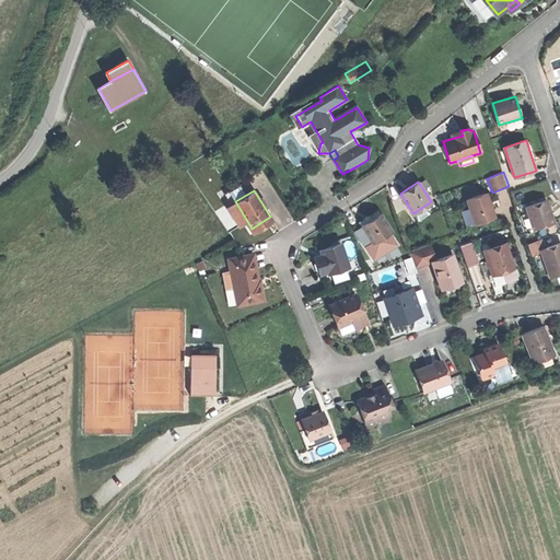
[(486,220),(496,217),(487,194),(467,200),(476,224),(486,220)]
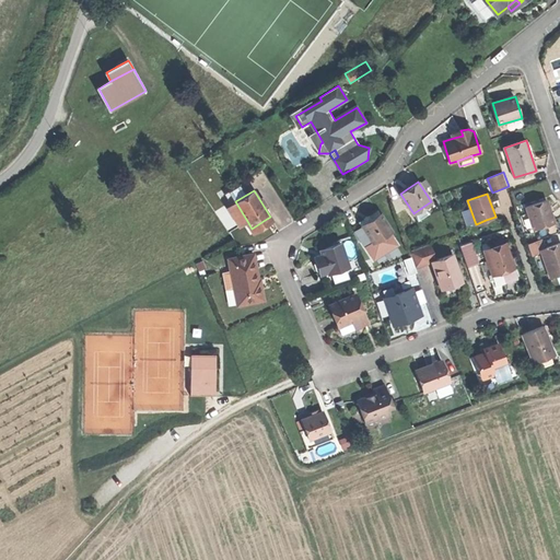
[(535,229),(556,222),(551,209),(548,198),(527,206),(535,229)]
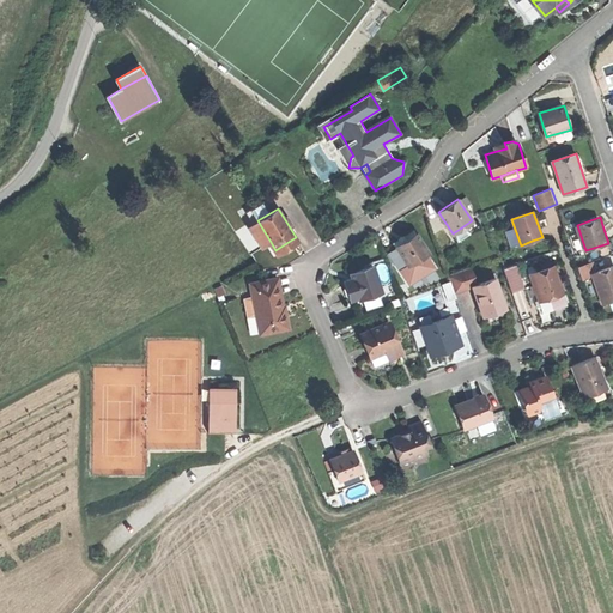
[(262,247),(271,242),(258,220),(249,226),(262,247)]
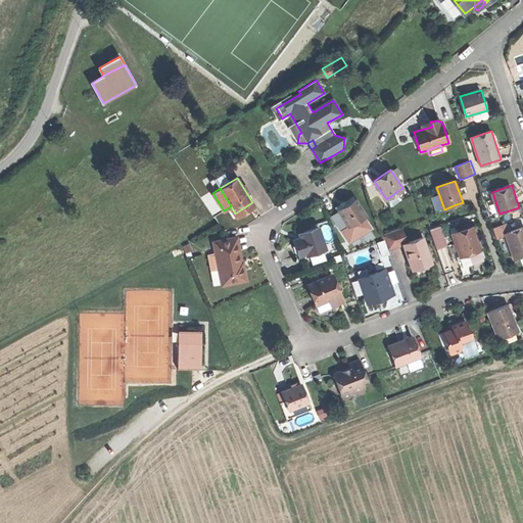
[(407,194),(402,188),(386,199),(390,205),(407,194)]
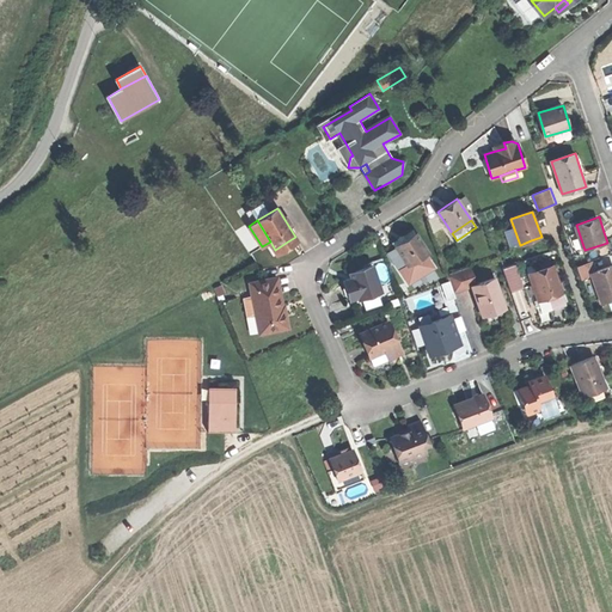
[(405,238),(396,245),(408,265),(410,263),(427,254),(429,252),(416,232),(405,238)]
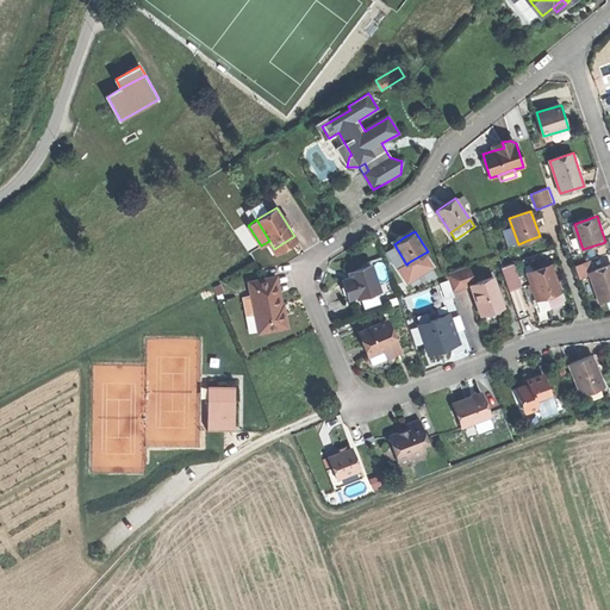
[(431,261),(425,253),(409,262),(415,272),(431,261)]
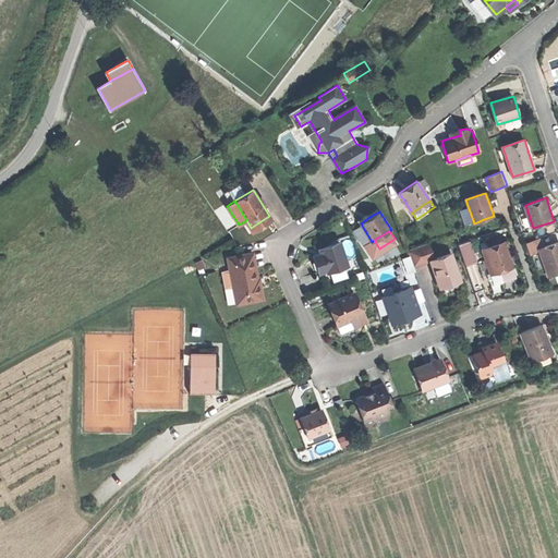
[(459,243),(466,265),(478,261),(471,239),(459,243)]
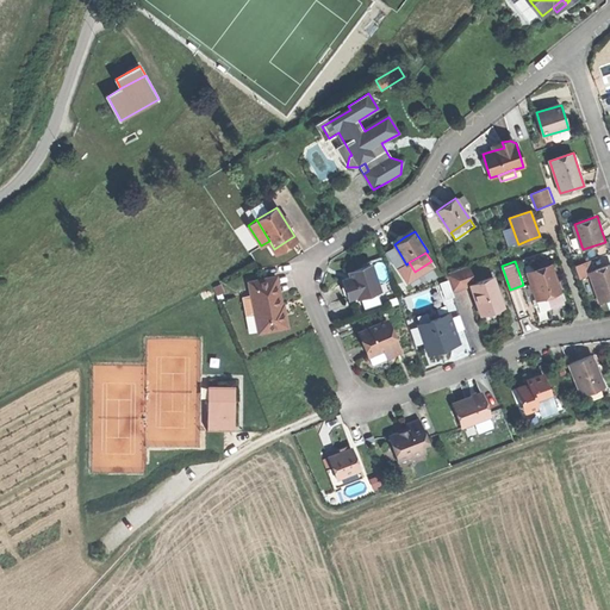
[(346,288),(348,297),(356,294),(358,297),(380,290),(372,263),(355,268),(356,274),(350,277),(342,279),(346,288)]
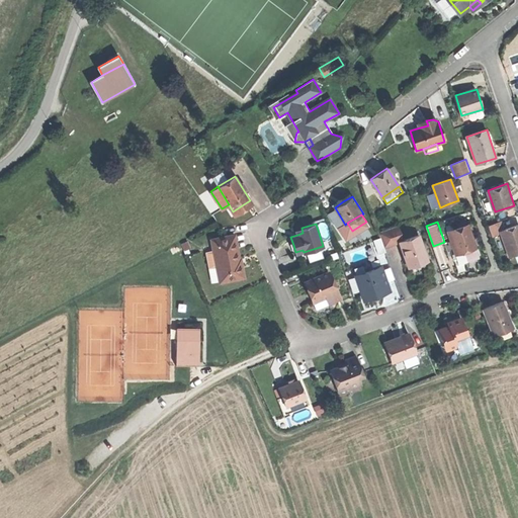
[(454,248),(455,253),(464,250),(476,247),(468,225),(448,232),(452,241),(454,248)]
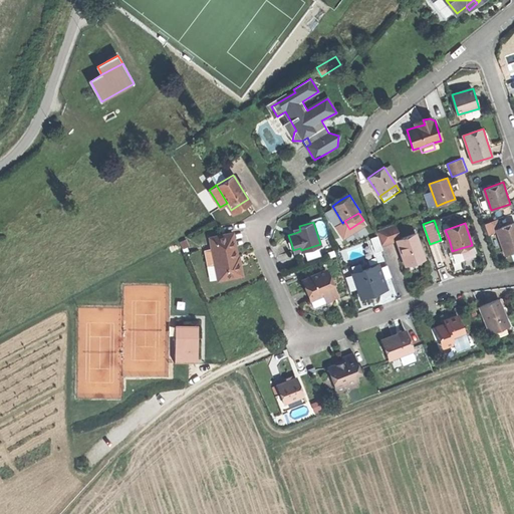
[(513,223),(497,229),(506,254),(513,250),(513,223)]
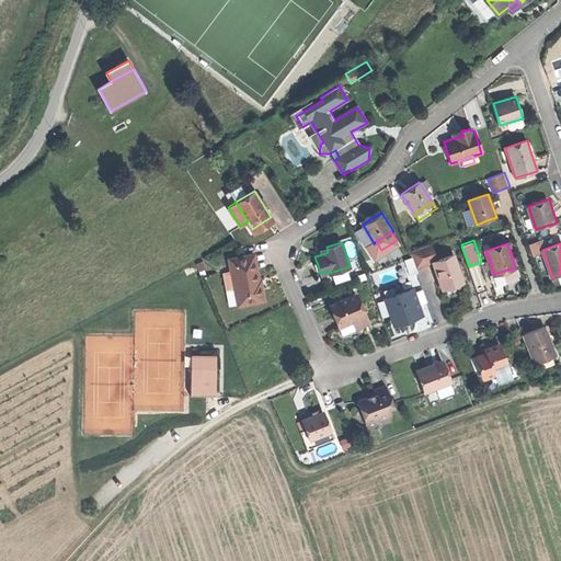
[(418,266),(434,261),(436,260),(432,245),(412,252),(418,266)]
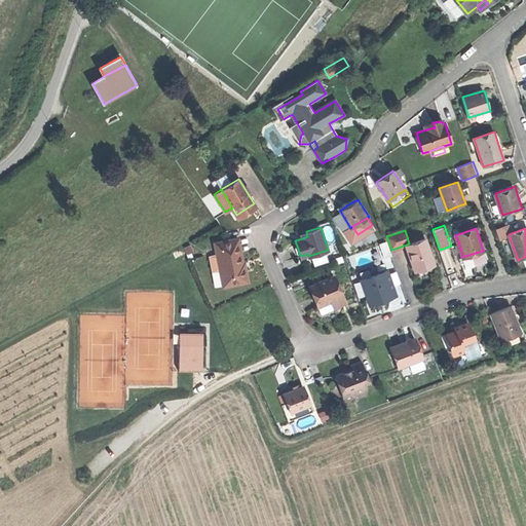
[(223,286),(248,280),(246,268),(245,269),(242,261),(241,255),(240,252),(237,252),(235,237),(214,241),(216,254),(217,257),(221,256),(223,268),(219,269),(223,286)]
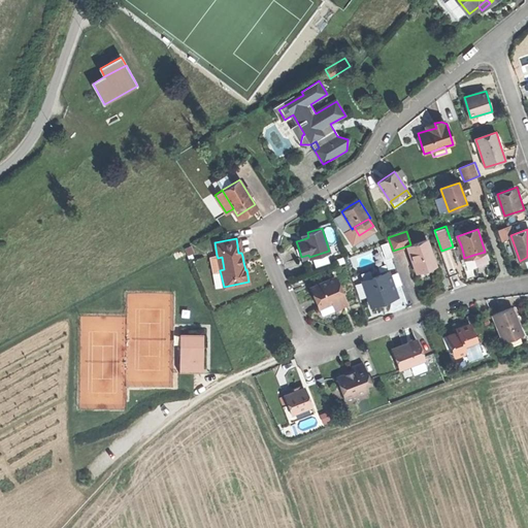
[(408,245),(416,270),(426,267),(435,263),(427,239),(410,244),(408,245)]
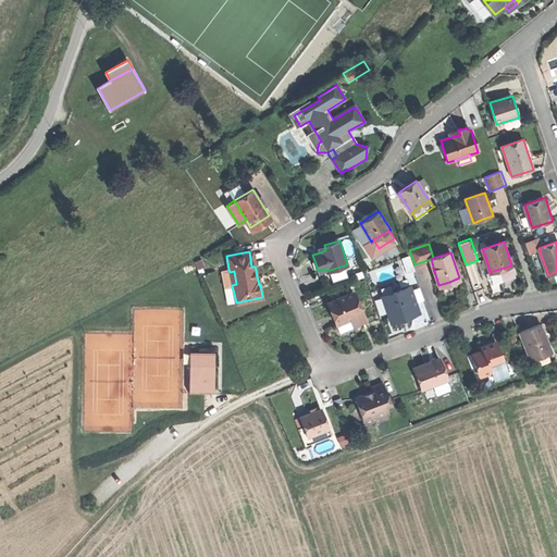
[(409,272),(416,270),(411,256),(404,258),(409,272)]
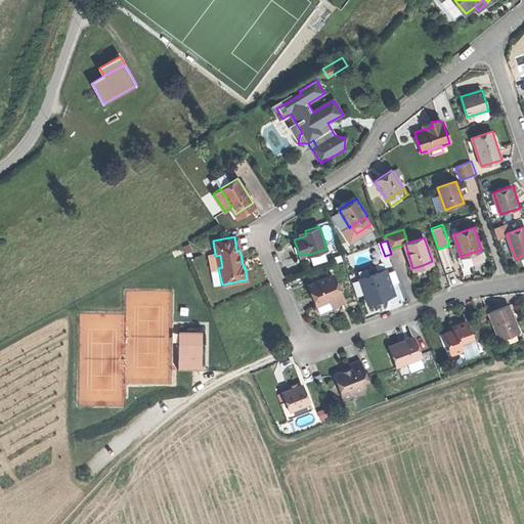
[(484,259),(481,250),(470,253),(473,263),(478,262),(484,259)]
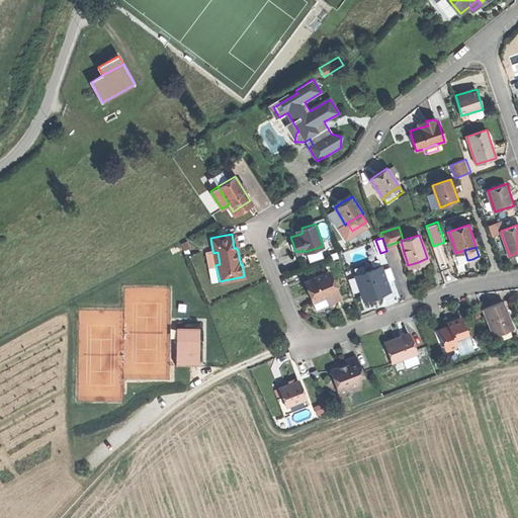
[(208,266),(216,265),(220,264),(218,252),(213,253),(212,250),(205,251),(208,266)]
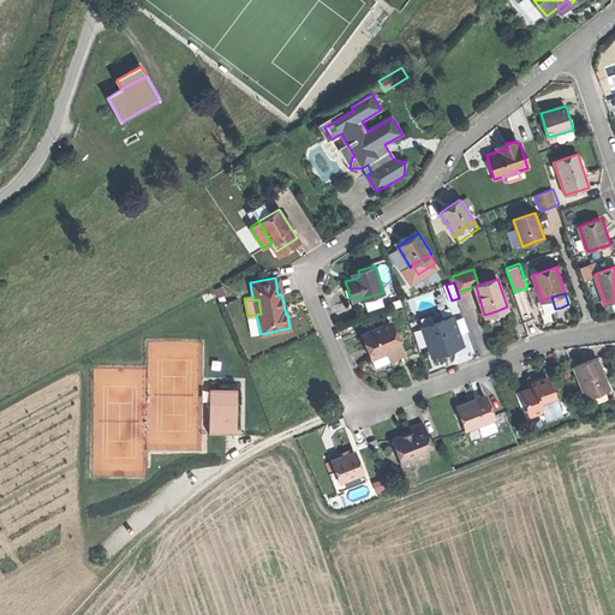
[(555,309),(551,297),(541,300),(545,312),(555,309)]
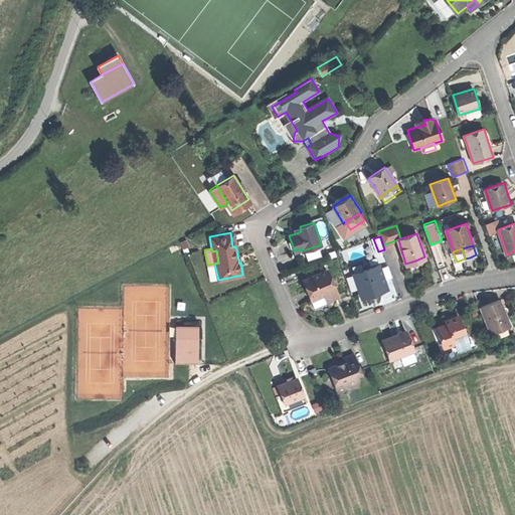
[(355,277),(361,297),(372,294),(371,291),(374,290),(379,289),(380,292),(388,289),(380,267),(373,269),(372,267),(362,270),(363,274),(355,277)]
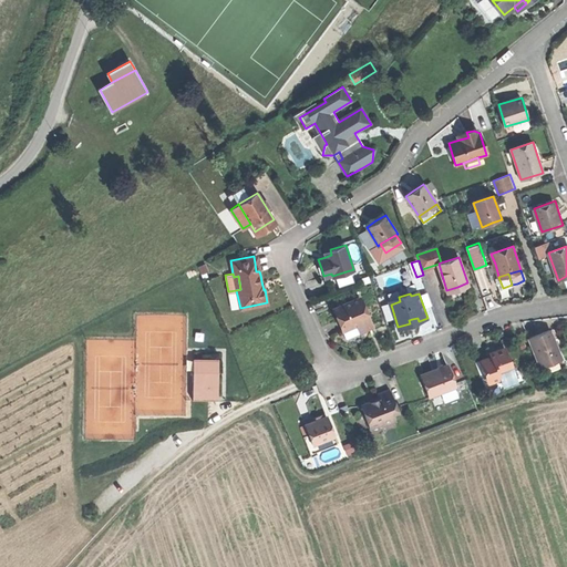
[(338,319),(341,329),(357,323),(369,318),(360,297),(333,308),(338,319)]
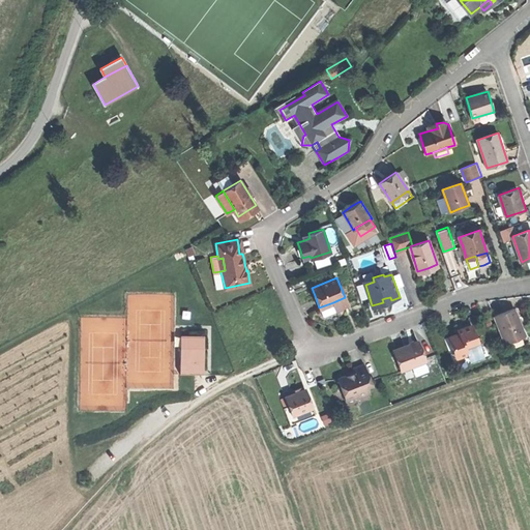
[(348,305),(345,297),(333,302),(336,311),(348,305)]
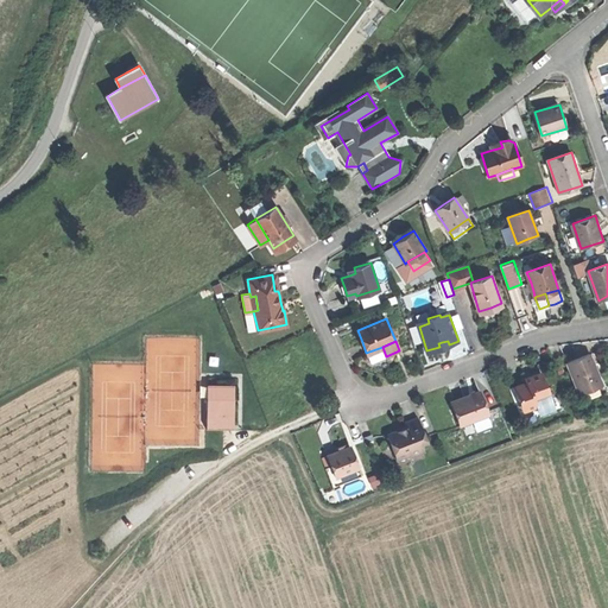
[(567,362),(580,393),(603,384),(590,353),(577,358),(567,362)]
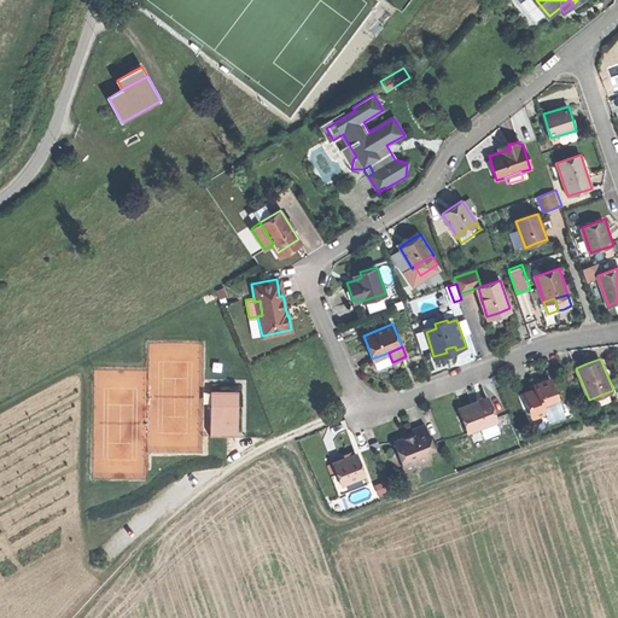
[(532,417),(544,413),(542,406),(555,401),(557,400),(551,379),(534,384),(536,388),(529,390),(522,392),(525,406),(529,404),(532,417)]
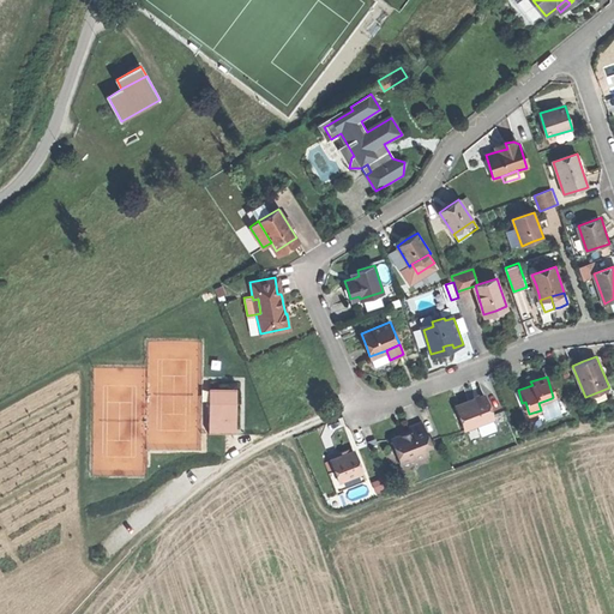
[(233,429),(234,389),(210,389),(209,428),(233,429)]
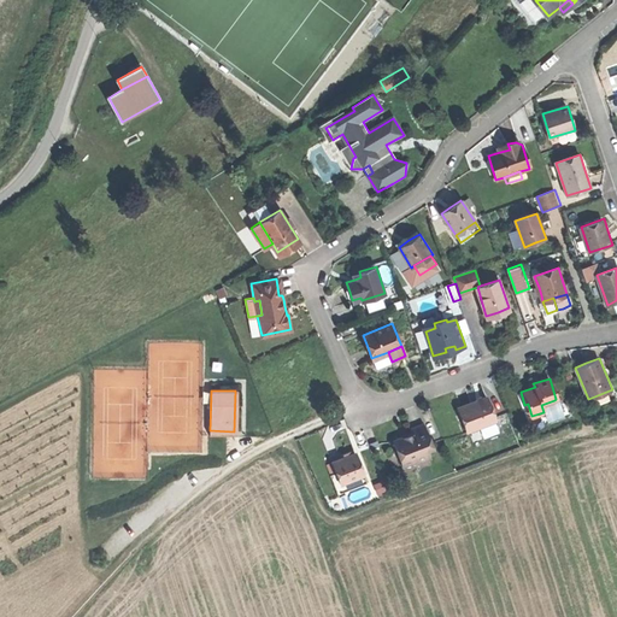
[(474,401),(462,406),(469,430),(482,425),(495,421),(488,398),(474,401)]
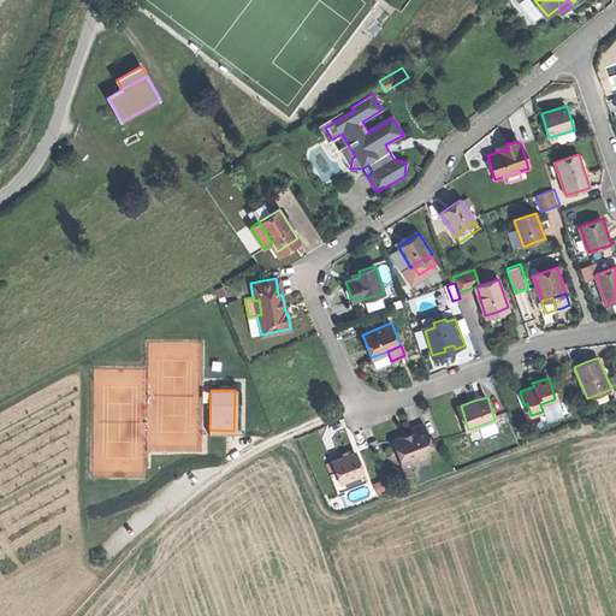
[(556,407),(554,400),(540,404),(543,412),(556,407)]
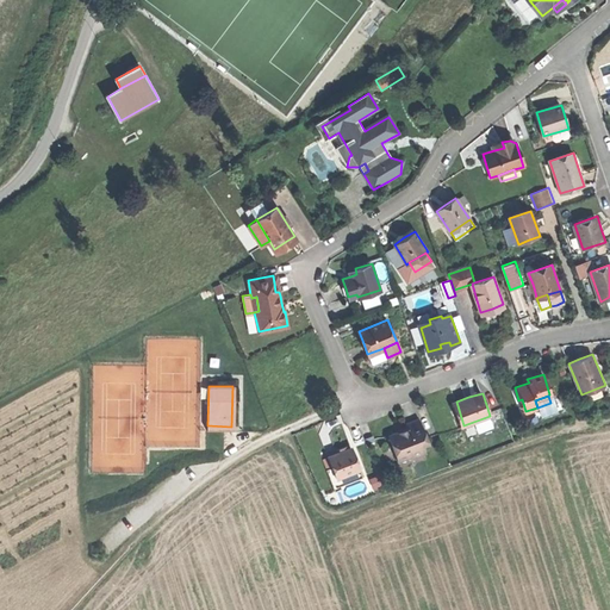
[(460,427),(464,425),(456,402),(452,403),(460,427)]
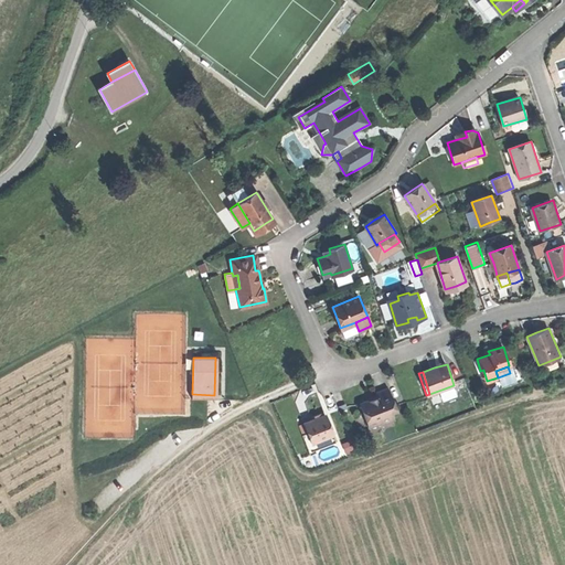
[(456,391),(454,385),(441,390),(444,395),(456,391)]
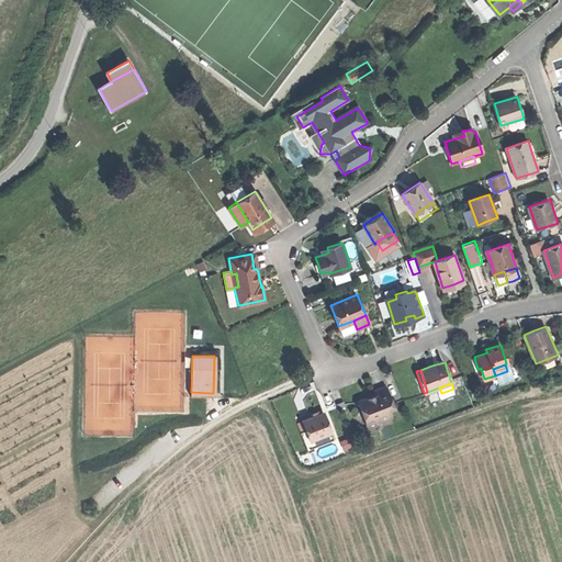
[(358,401),(367,424),(379,419),(379,422),(392,417),(388,405),(393,403),(386,386),(374,391),(377,394),(378,397),(369,401),(368,397),(358,401)]
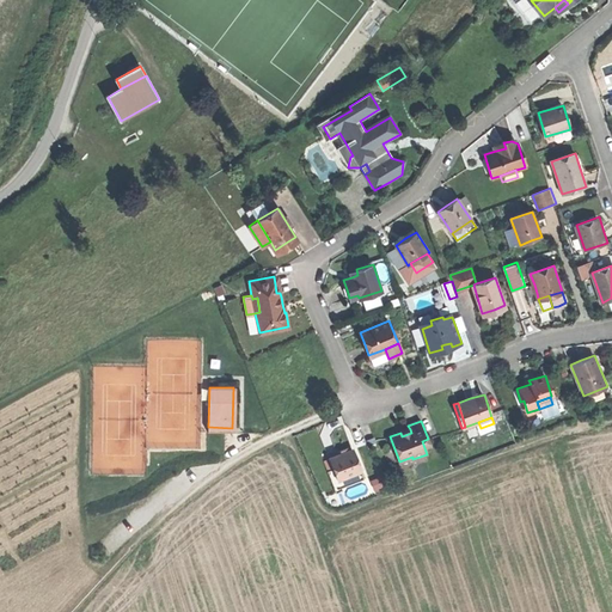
[(334,469),(337,479),(361,471),(353,450),(340,454),(329,459),(334,469)]
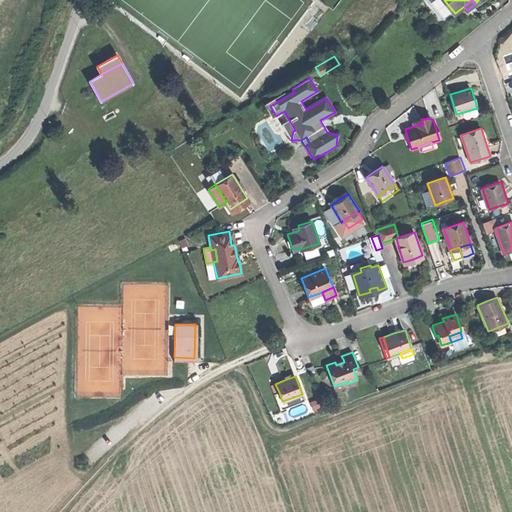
[(271,386),(274,394),(279,392),(275,384),(271,386)]
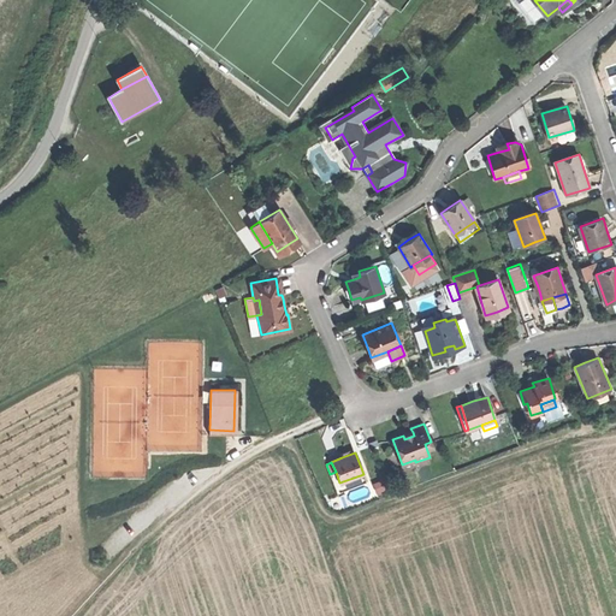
[(367,483),(363,474),(339,483),(336,472),(330,474),(338,495),(367,483)]
